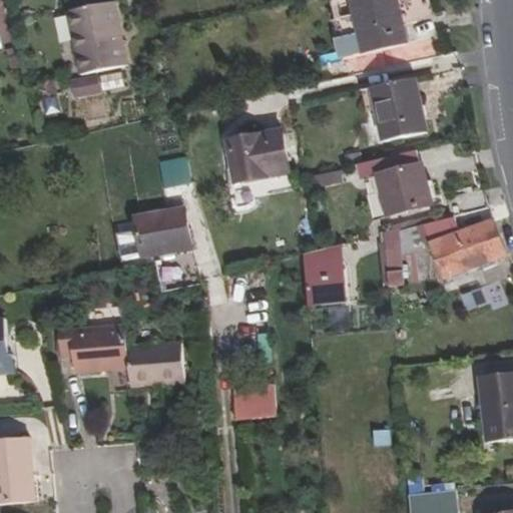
[(363,0),(352,3),(365,57),(408,46),(397,0),(363,0)]
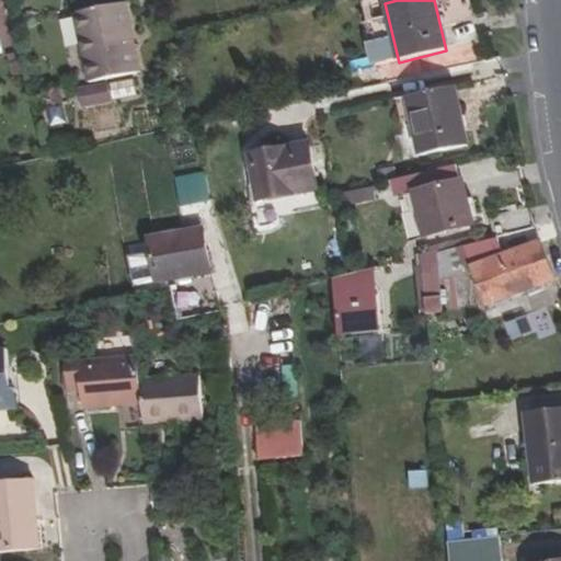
[(126,4),(75,15),(89,84),(140,73),(126,4)]
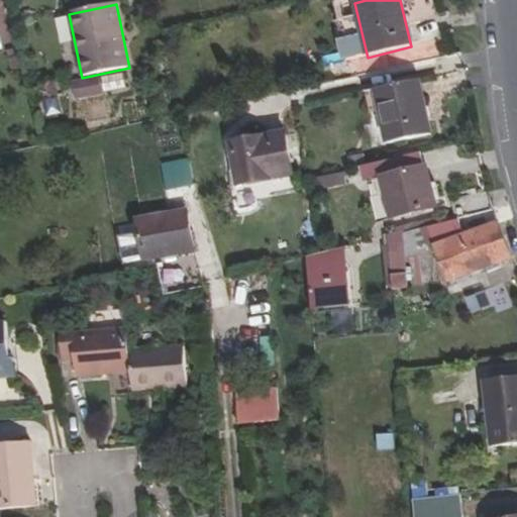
[(340,53),(322,56),(325,71),(343,68),(340,53)]
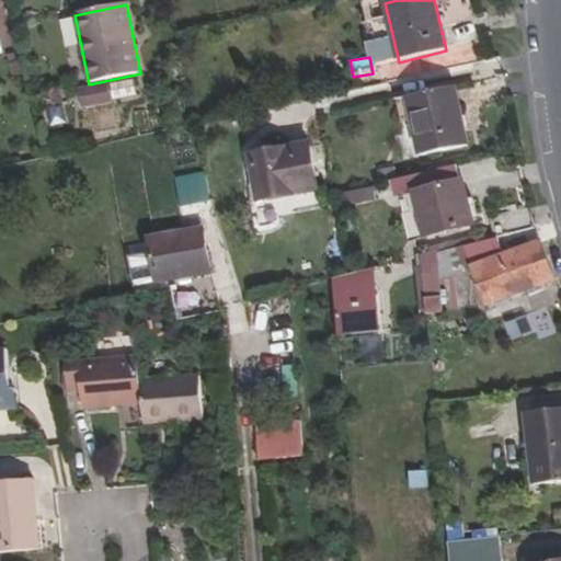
[(455,87),(396,100),(401,125),(413,122),(421,158),(468,147),(455,87)]
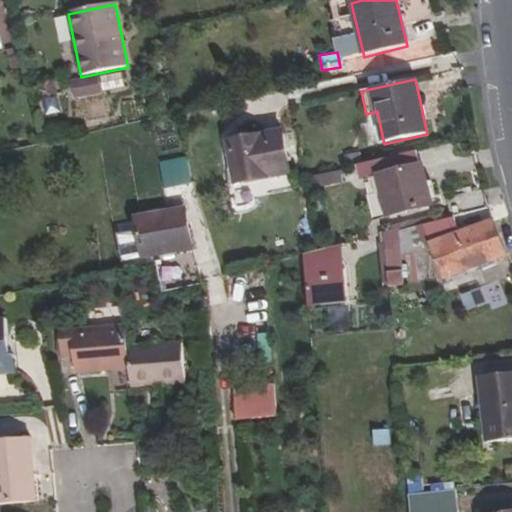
[(236,184),(290,174),(283,133),(228,143),(236,184)]
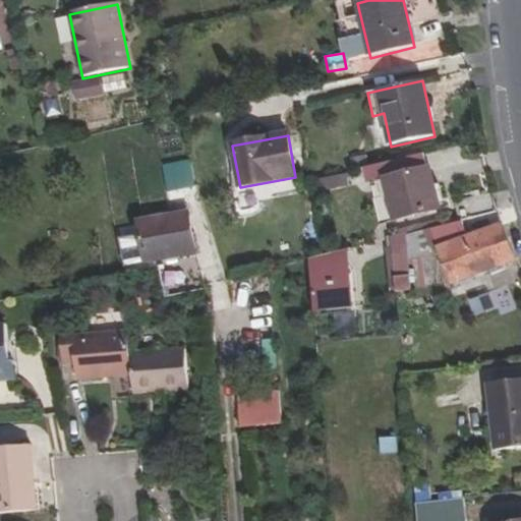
[(385,179),(396,222),(441,211),(437,193),(442,192),(440,186),(435,187),(430,168),(427,169),(424,157),(371,168),(375,182),(385,179)]
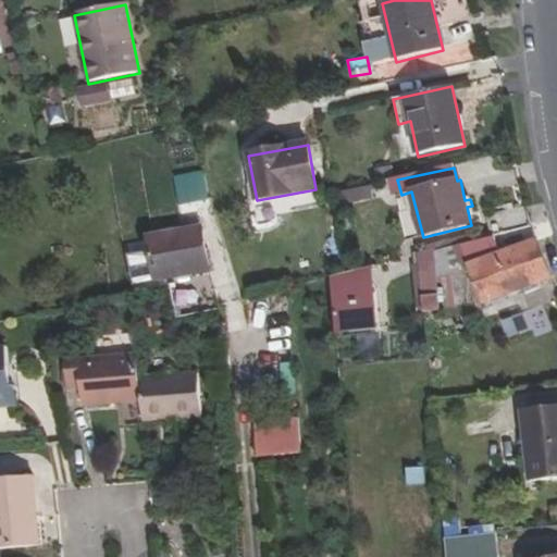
[(210,200),(203,171),(174,177),(181,207),(210,200)]
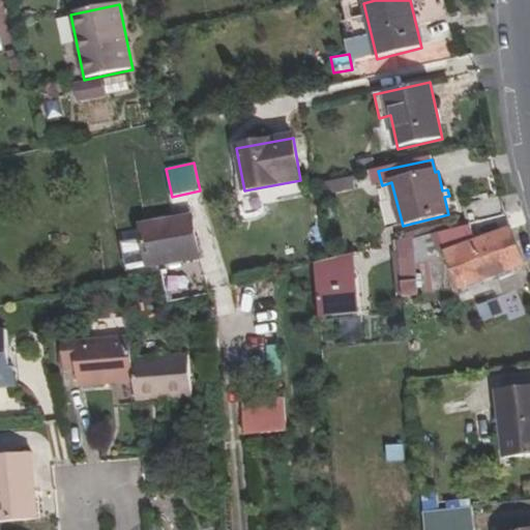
[(173,219),(141,226),(144,239),(123,243),(128,271),(199,258),(193,221),(173,224),(173,219)]
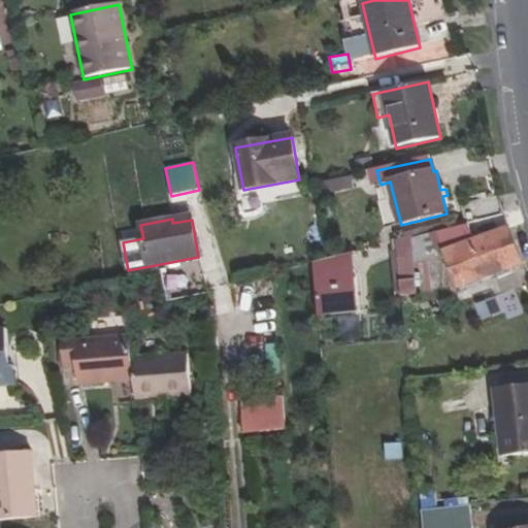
[(468,224),(437,231),(458,288),(523,264),(509,229),(474,242),(468,224)]
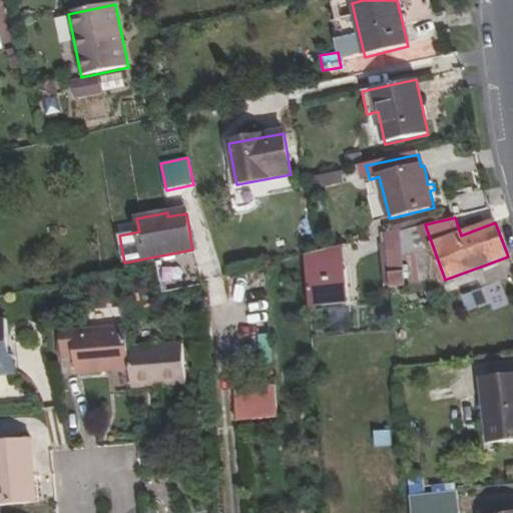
[(400,242),(399,231),(385,234),(386,244),(400,242)]
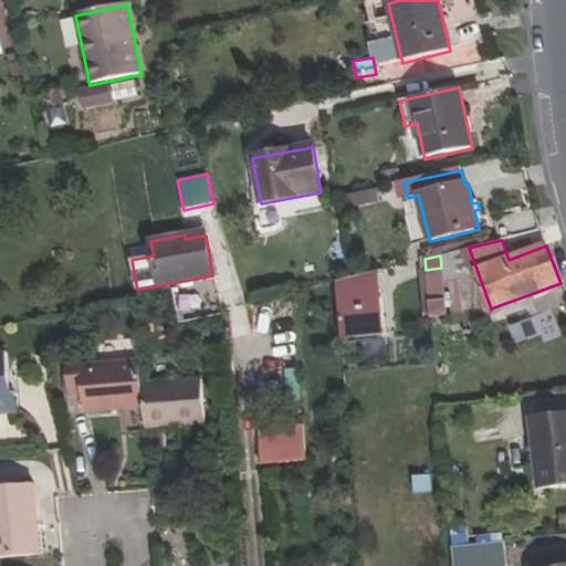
[(442,284),(441,268),(426,270),(427,286),(442,284)]
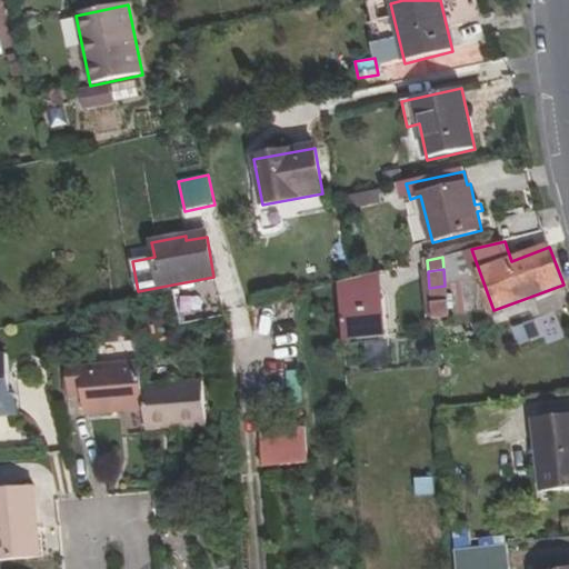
[(336,285),(337,298),(379,293),(376,273),(336,285)]
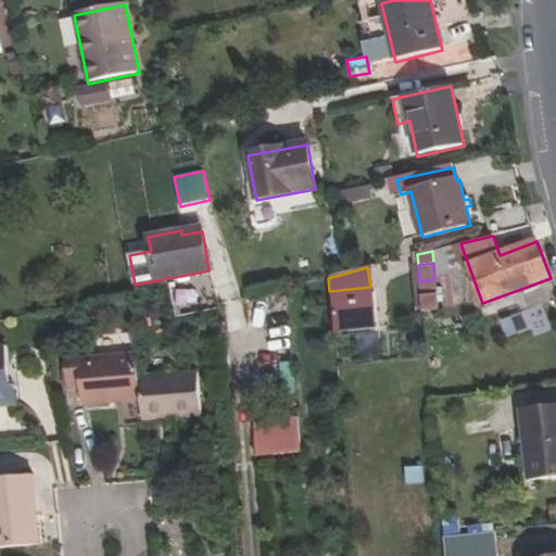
[(437,312),(434,279),(419,281),(422,313),(437,312)]
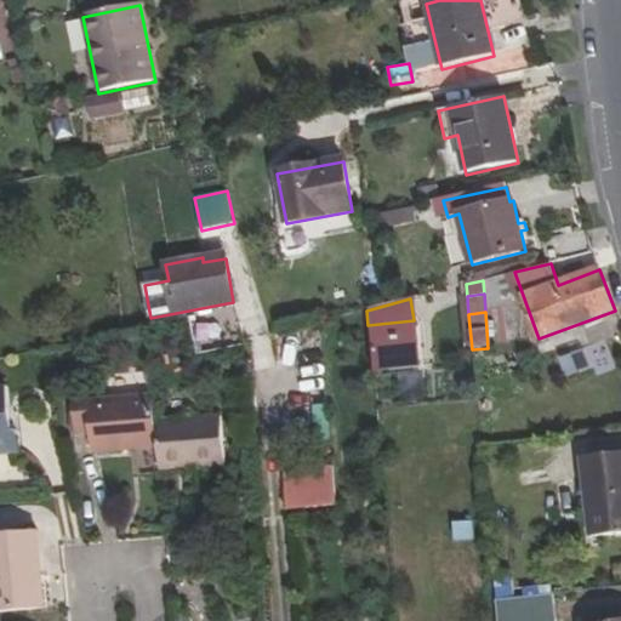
[(372,372),(417,369),(414,320),(368,325),(372,372)]
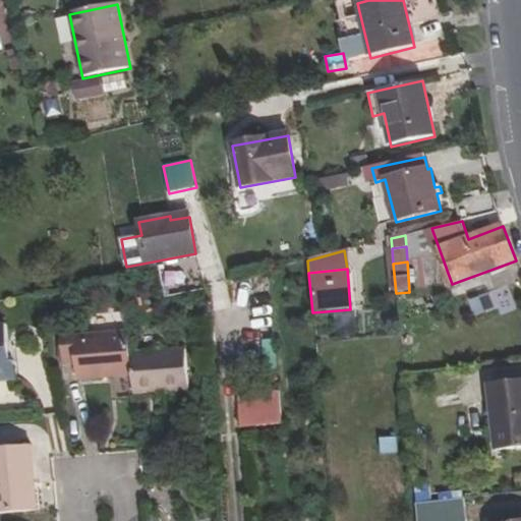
[(474,319),(514,305),(507,285),(467,298),(474,319)]
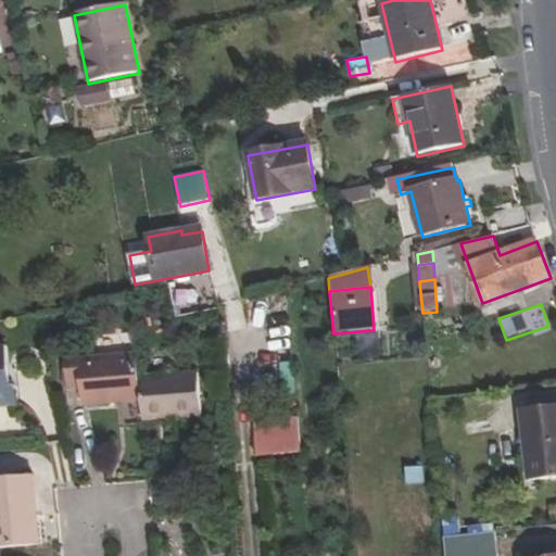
[(13,388),(8,346),(0,346),(0,408),(20,406),(17,388),(13,388)]
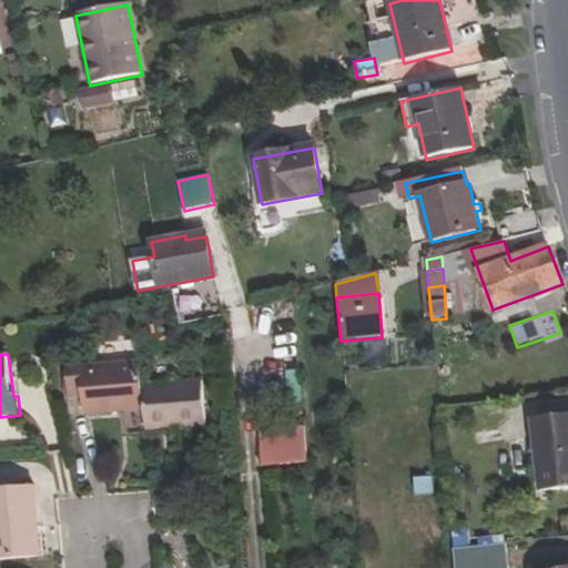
[(69,397),(83,396),(84,415),(144,411),(142,386),(141,362),(82,367),(81,362),(66,363),(69,397)]
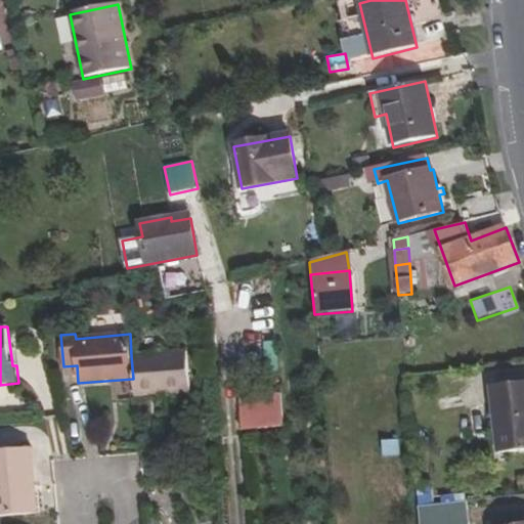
[(133,379),(135,398),(190,393),(186,351),(131,356),(133,379)]
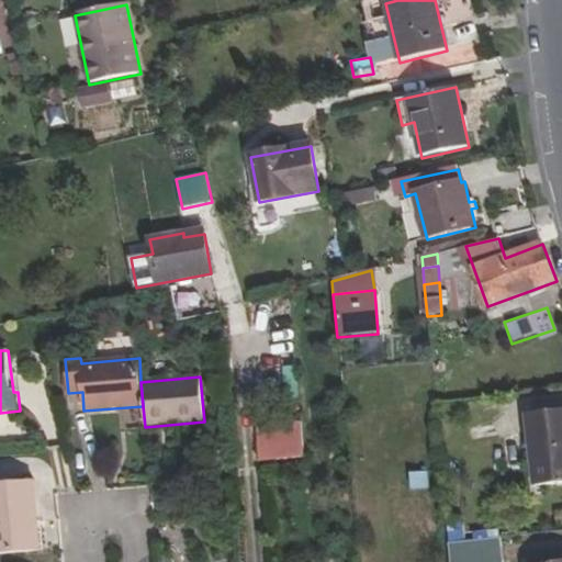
[(536,487),(561,484),(561,409),(528,415),(536,487)]
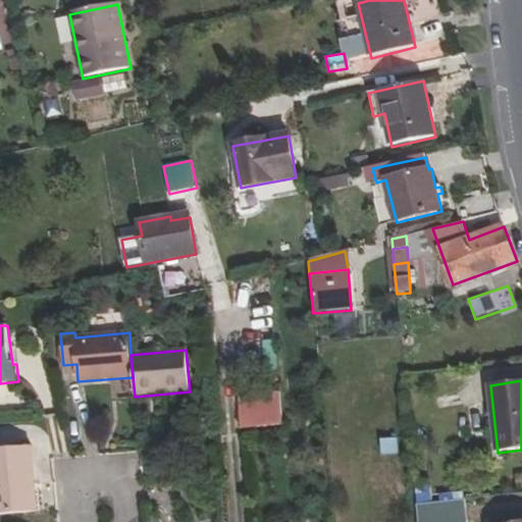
[(240,396),(242,428),(282,425),(279,393),(240,396)]
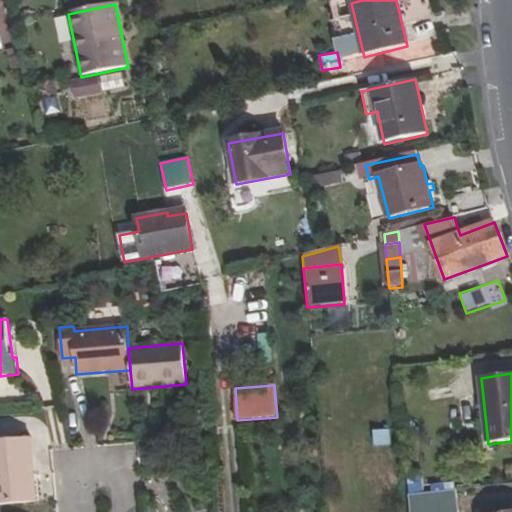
[(34,474),(31,438),(0,440),(0,505),(32,503),(30,474),(34,474)]
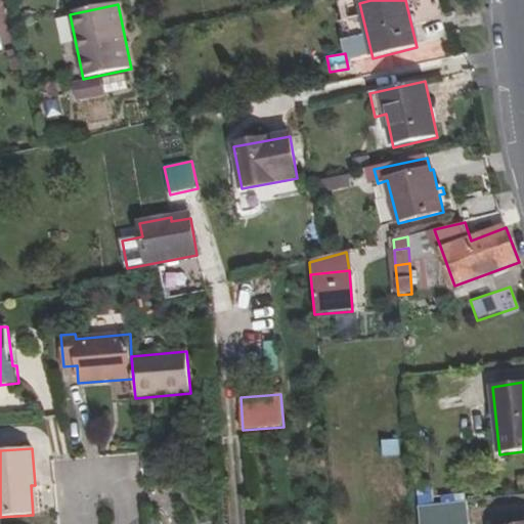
[(434,479),(418,480),(419,504),(435,503),(434,479)]
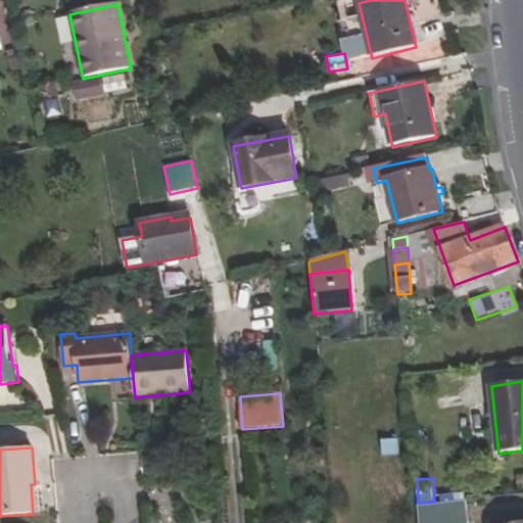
[(468,522),(467,501),(419,507),(420,522),(468,522)]
